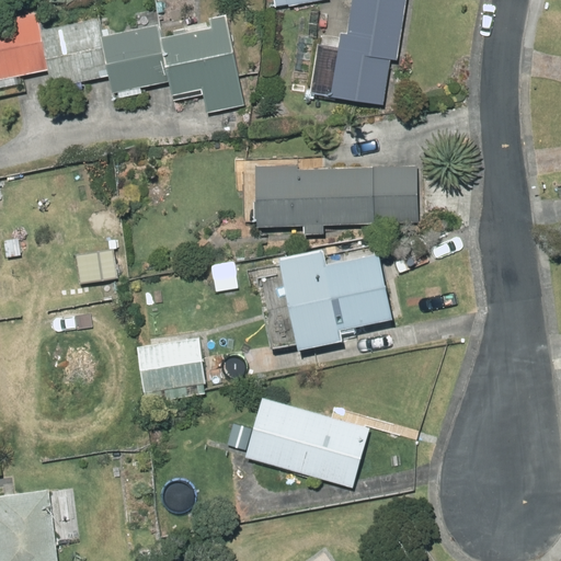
[(342,33),(333,98),(385,105),(390,58),(399,59),(405,0),(352,0),(347,33),(342,33)]
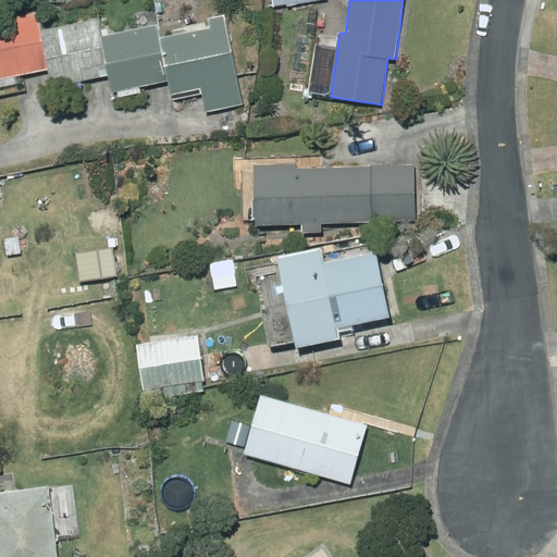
[(203,21),(205,28),(155,39),(166,96),(197,89),(202,113),(239,106),(221,16),(203,21)]
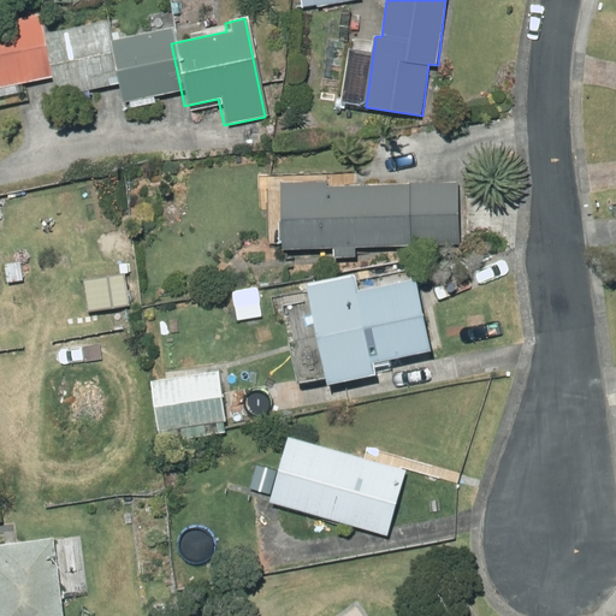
[(100,22),(40,34),(53,98),(113,84),(100,22)]
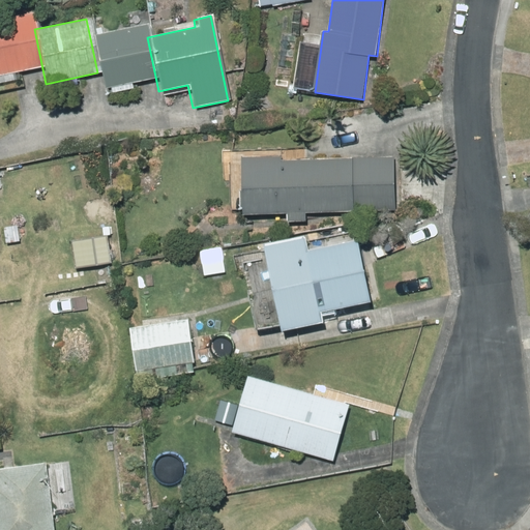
[(31,20),(0,26),(0,76),(41,67),(31,20)]
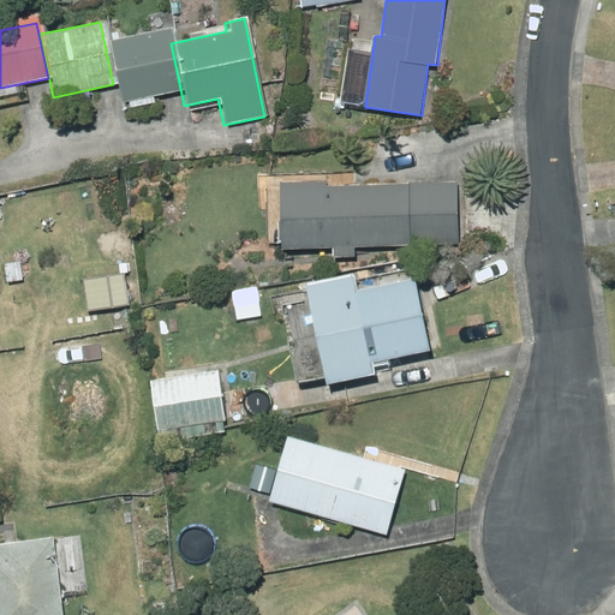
[(166,29),(105,41),(118,103),(179,90),(166,29)]
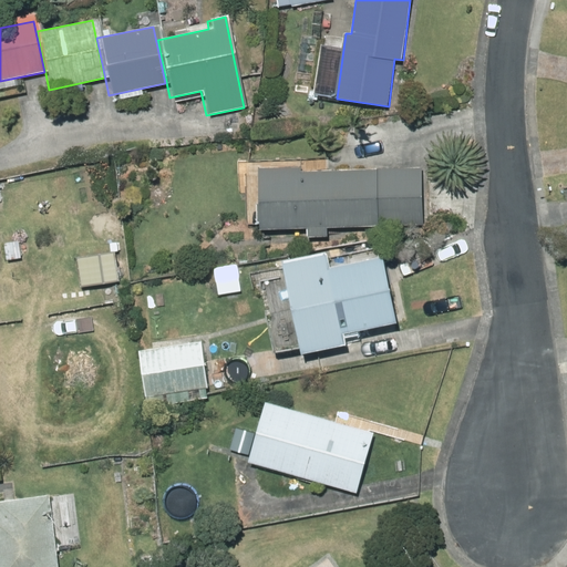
[(299,167),(257,168),(258,229),(307,228),(307,237),(327,237),(327,227),(423,225),(422,167),(299,171),(299,167)]
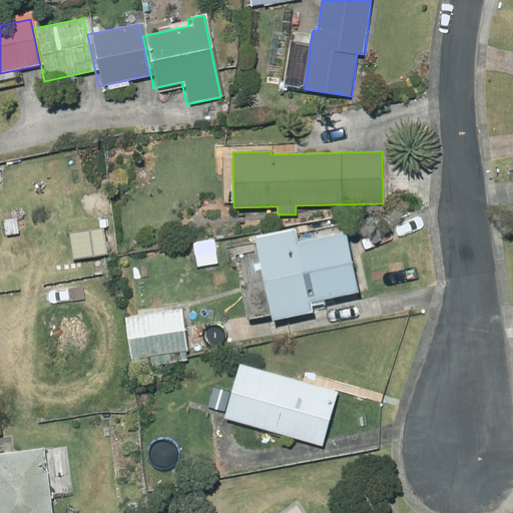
[(17,219),(3,220),(5,234),(19,233),(17,219)]
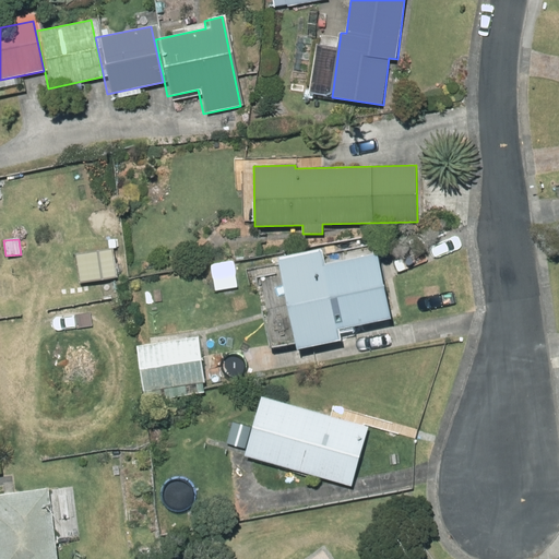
[(340,330),(391,319),(377,254),(326,264),(323,248),(278,258),(298,349),(342,341),(340,330)]
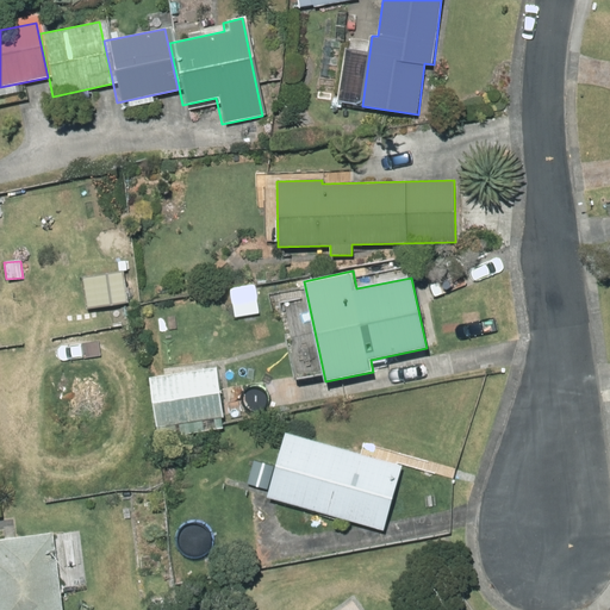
[(246,285),(232,288),(235,299),(248,296),(246,285)]
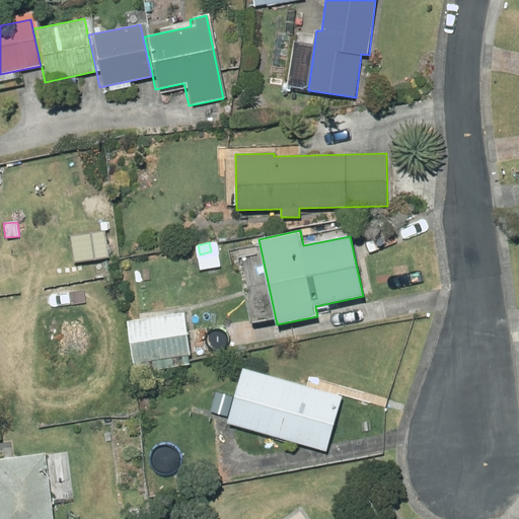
[(184,313),(128,322),(133,363),(190,355),(184,313)]
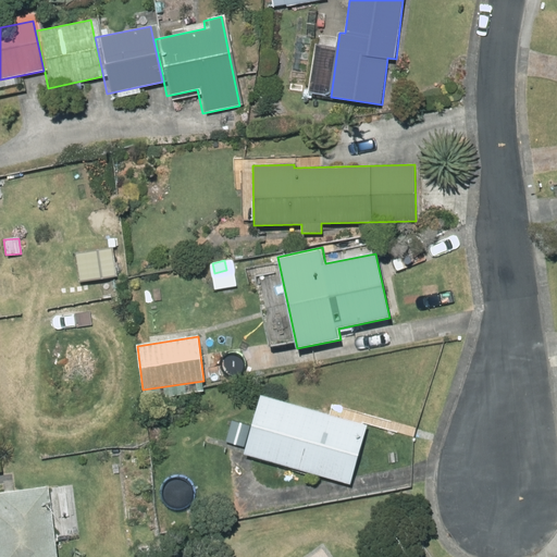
[(244,454),(351,484),(368,425),(261,395),(244,454)]
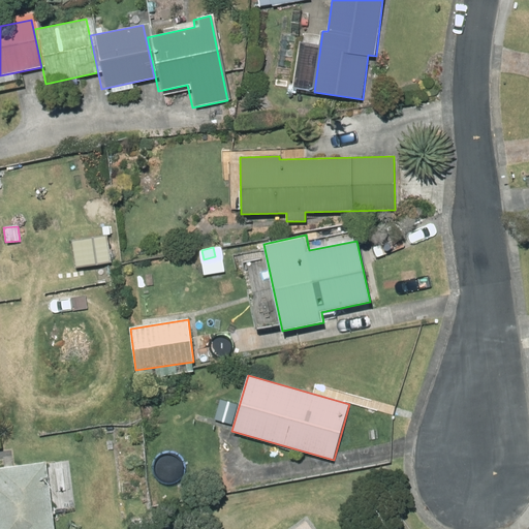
[(0,469),(0,472),(0,528),(55,528),(47,457),(0,462),(0,469)]
